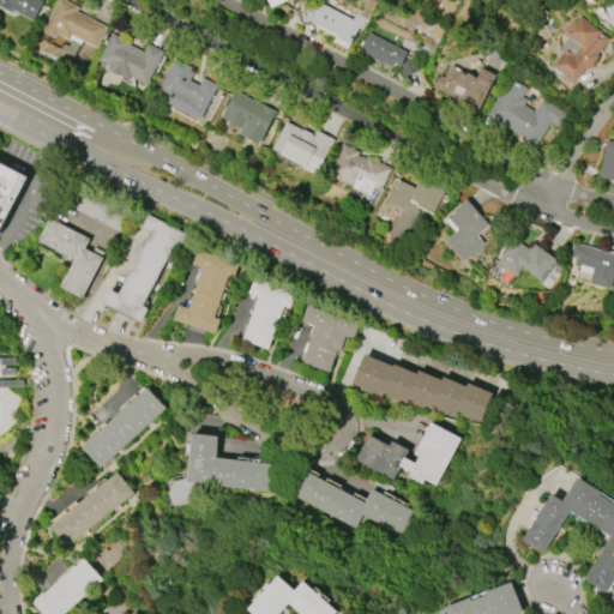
[(38,0),(43,2),(32,20),(11,8),(10,11),(0,6),(0,0),(38,0)]
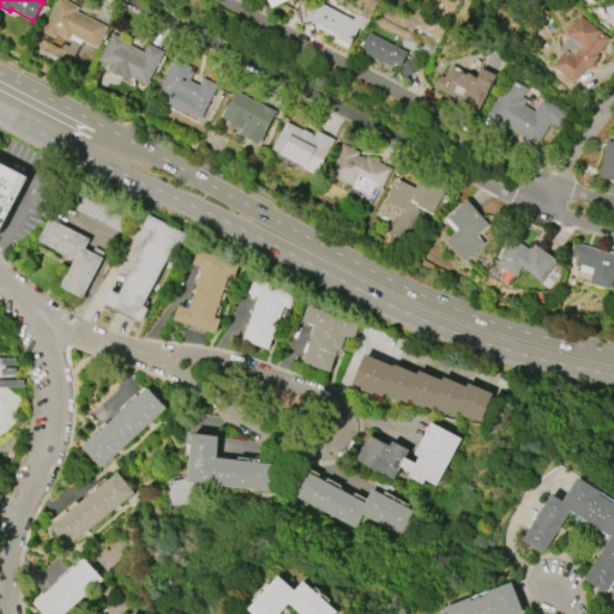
[(42,31),(58,0),(64,0),(78,7),(76,11),(107,26),(96,48),(72,36),(70,41),(55,34),(54,37),(53,37),(49,43),(41,38),(43,32),(42,31)]
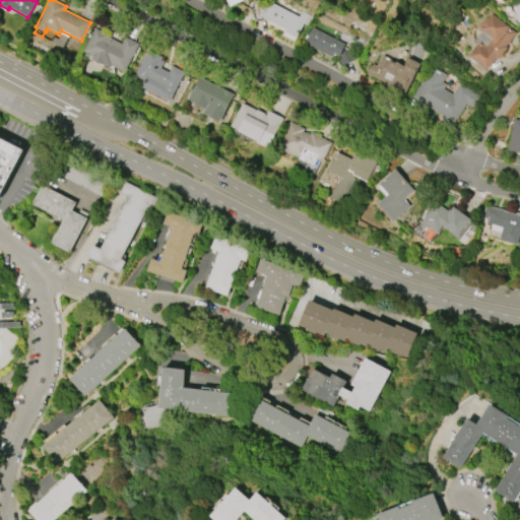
[(243,0),(217,0),(222,10),(243,1),(243,0)]
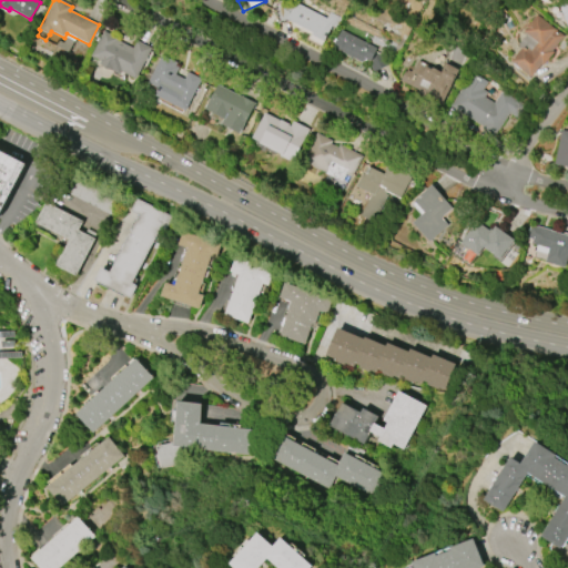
[(567,28),(557,1),(559,0),(567,0),(567,28)]
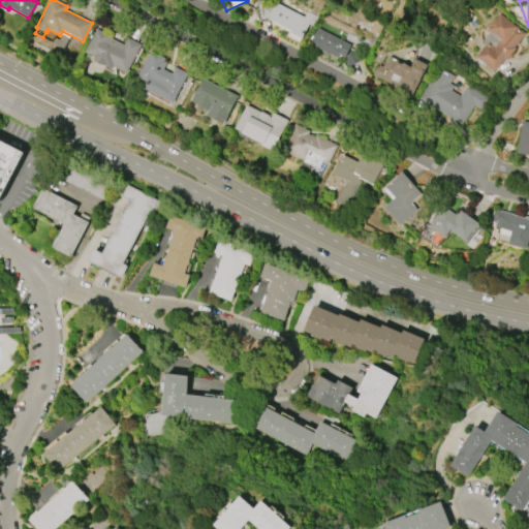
[(302,39),(290,34),(292,30),(269,20),(258,22),(256,11),(272,8),(274,3),(304,18),(307,11),(319,18),(314,27),(308,25),(302,39)]
